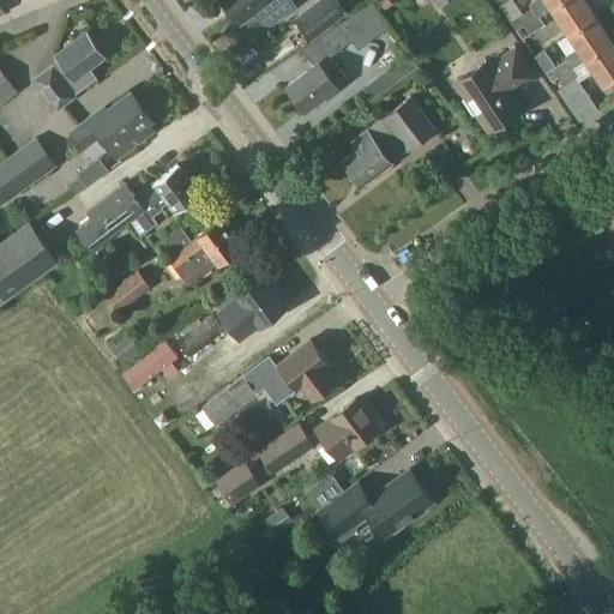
[(271,24),(295,6),(290,0),(222,0),(224,2),(222,6),(227,12),(230,11),(240,24),(256,13),(263,24),(271,24)]
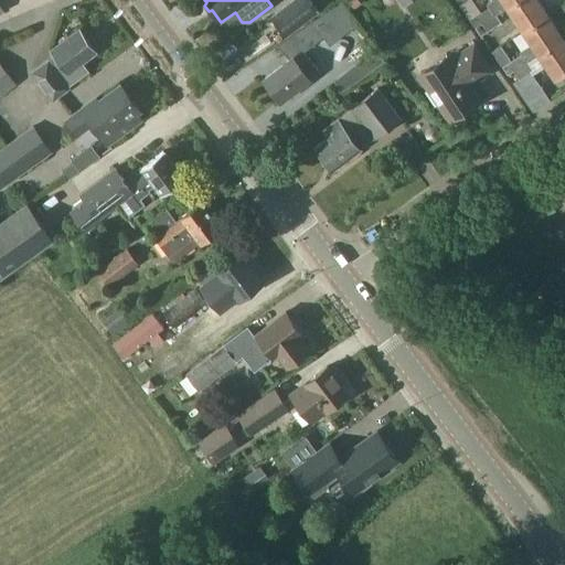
[(286,38),(320,12),(310,0),(291,0),(270,17),(286,38)]
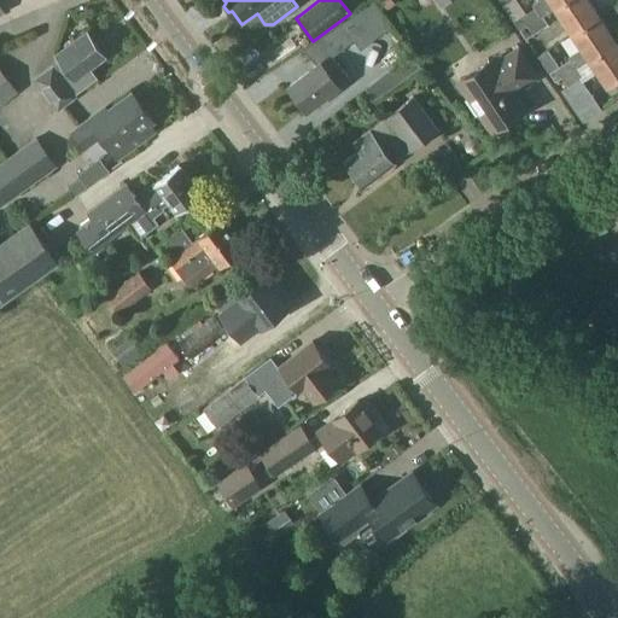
[(384,13),(395,5),(391,0),(380,0),(377,3),(384,13)]
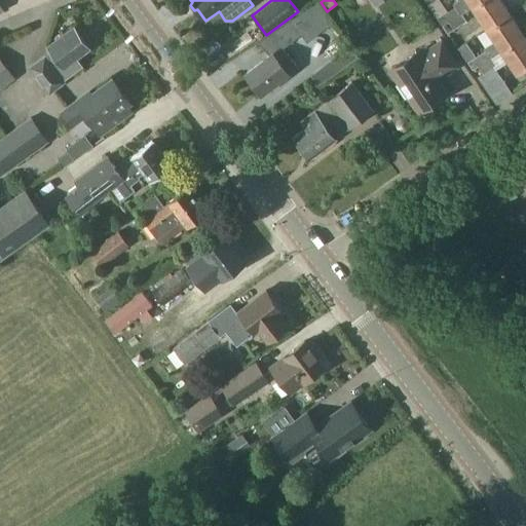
[(473,7),(482,0),(457,0),(453,3),(455,7),(448,11),(440,0),(435,0),(427,5),(438,19),(443,26),(449,22),(461,13),(473,7)]
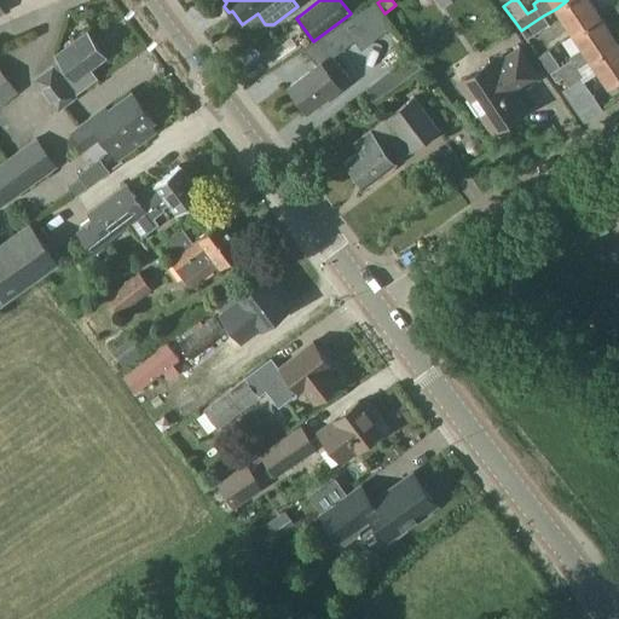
[(573,35),(601,17),(589,0),(567,0),(556,9),(573,35)]
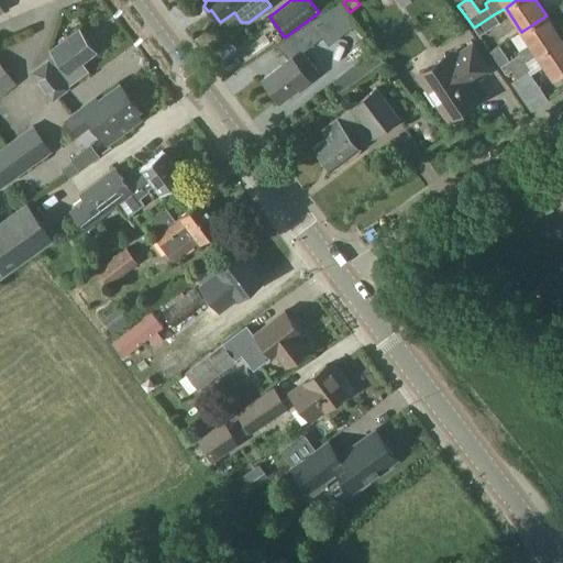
[(486,31),(499,22),(494,14),(481,23),(486,31)]
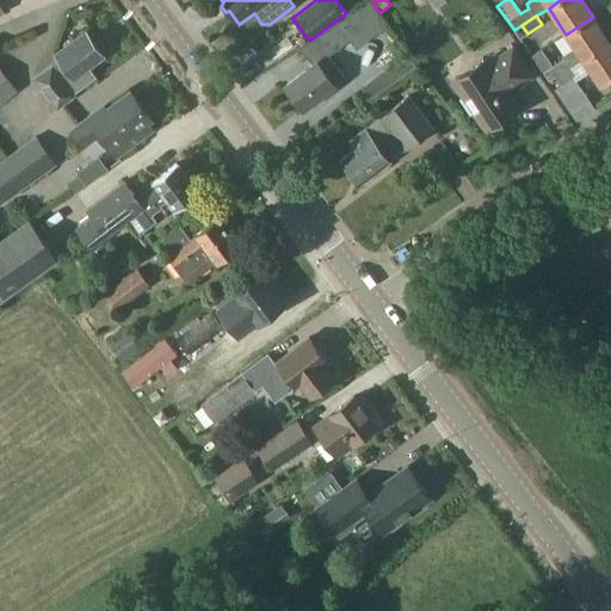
[(582,59),(610,42),(593,17),(566,35),(575,48),(562,56),(563,59),(543,73),(549,81),(555,76),(572,67),(582,59)]
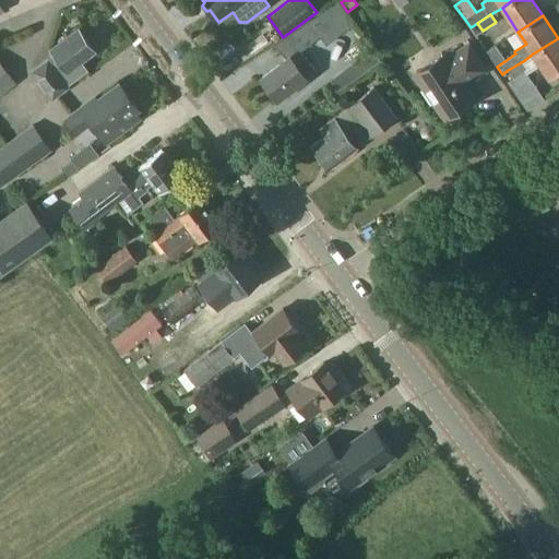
[(277,99),(306,79),(316,71),(301,51),(322,36),(310,20),(277,42),(289,59),(262,80),(277,99)]
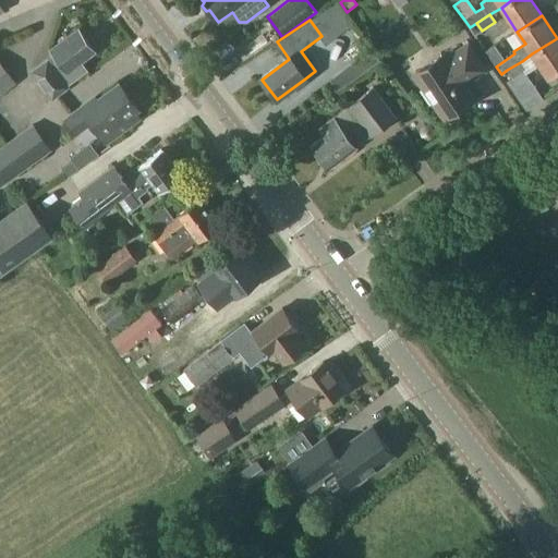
[(55,98),(70,87),(68,84),(86,70),(81,62),(95,52),(77,28),(50,49),(55,55),(34,71),(55,98)]
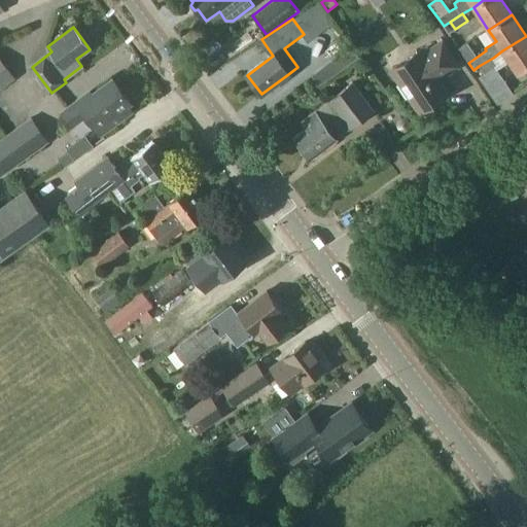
[(526,37),(526,36),(502,50),(518,74),(526,68),(526,37)]
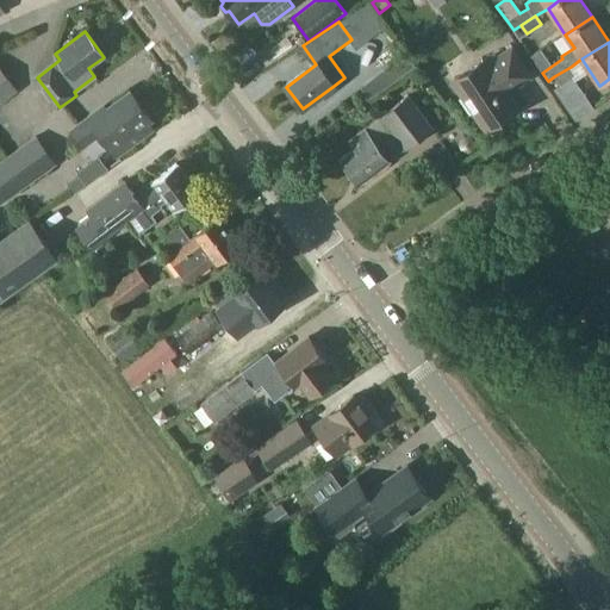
[(490,62),(487,58),(454,80),(465,95),(460,98),(471,113),(474,110),(486,128),(518,106),(509,92),(533,76),(512,47),(490,62)]
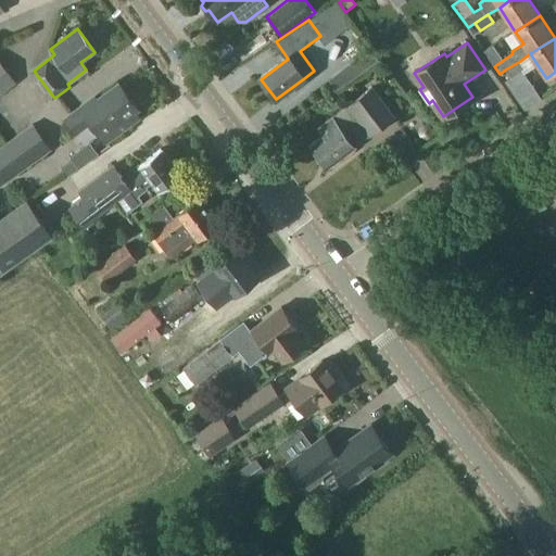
[(0,95),(16,83),(0,61),(0,95)]
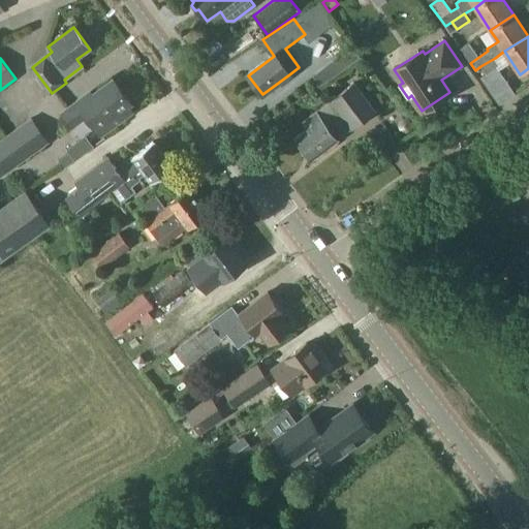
[(501,68),(495,58),(480,66),(497,91),(510,82),(501,68)]
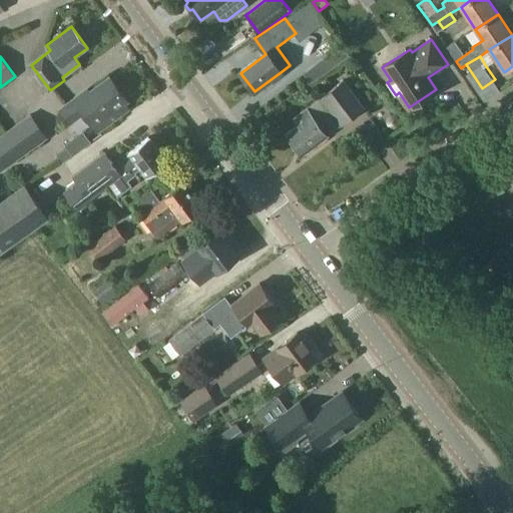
[(130,105),(126,100),(110,77),(88,92),(87,90),(61,109),(70,121),(83,111),(100,134),(131,110),(128,107),(130,105)]
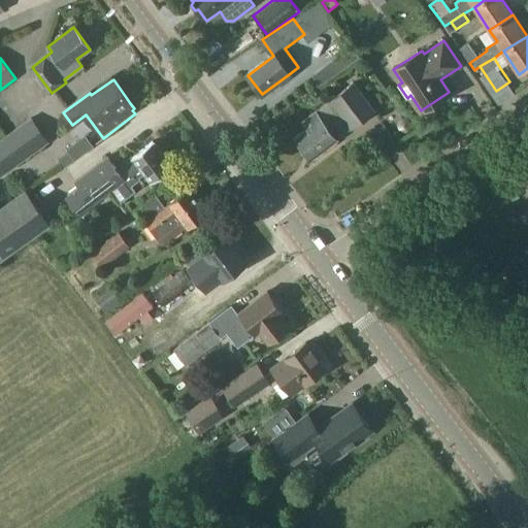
[(314,160),(339,139),(377,110),(355,84),(303,122),(308,128),(296,137),(298,139),(296,144),(300,149),(304,149),(314,160)]
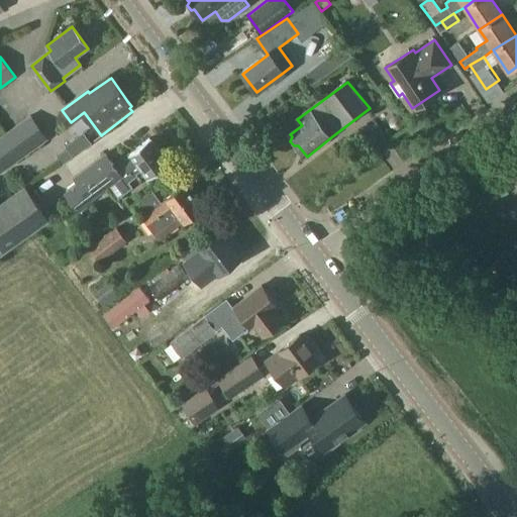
[(0,172),(46,138),(30,115),(0,136),(0,172)]
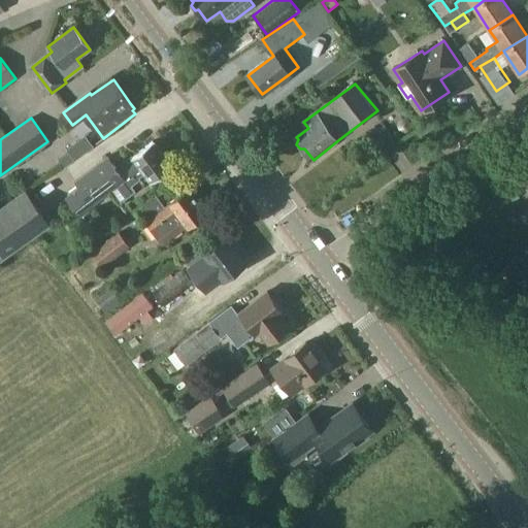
[(152,182),(171,166),(153,141),(117,168),(107,156),(74,182),(79,188),(65,200),(78,217),(111,192),(120,203),(134,192),(130,187),(140,179),(139,177),(145,173),(152,182)]
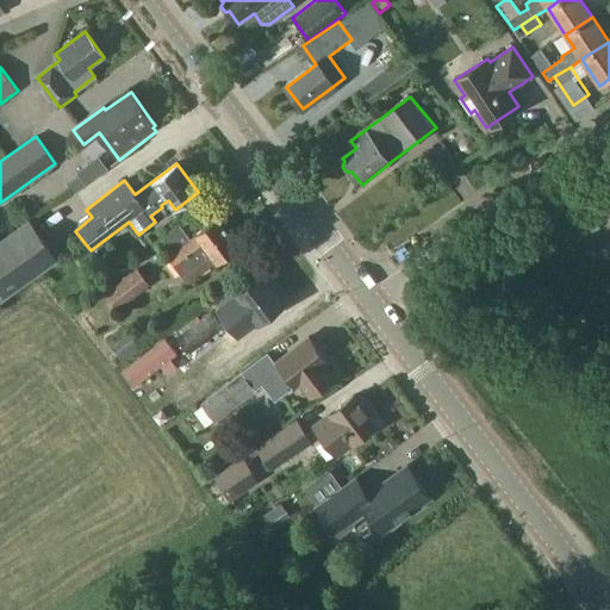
[(190,242),(178,228),(159,242),(169,256),(190,284),(216,263),(216,265),(238,248),(217,218),(194,235),(197,237),(190,242)]
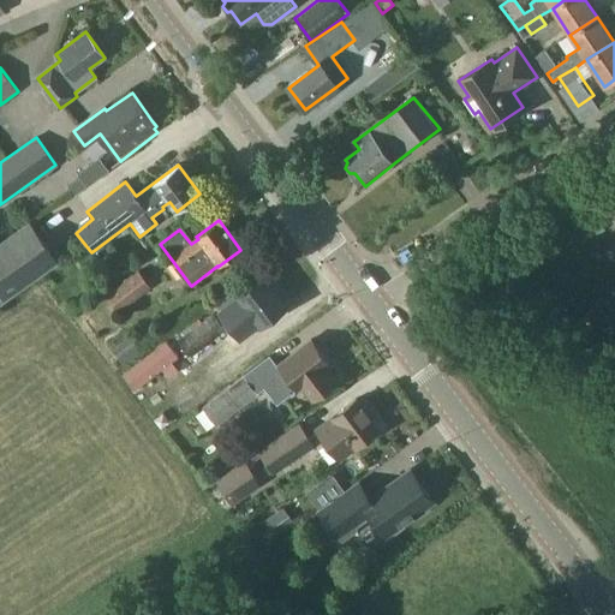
[(0,267),(21,294),(63,264),(31,222),(0,244),(0,267)]
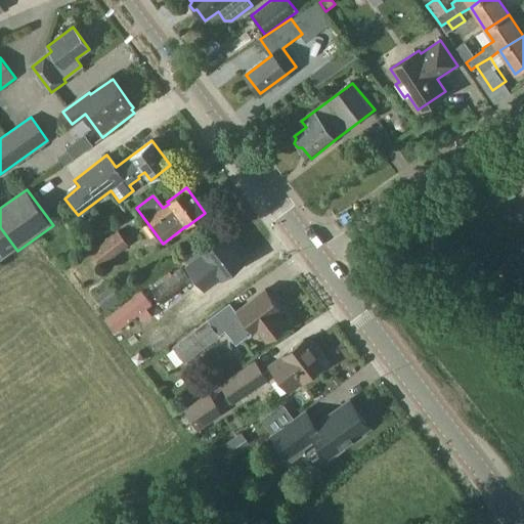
[(0,263),(17,251),(0,227),(0,263)]
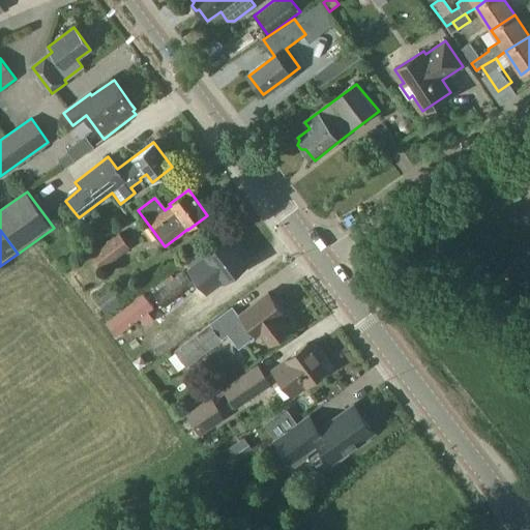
[(102,269),(130,247),(119,233),(91,255),(102,269)]
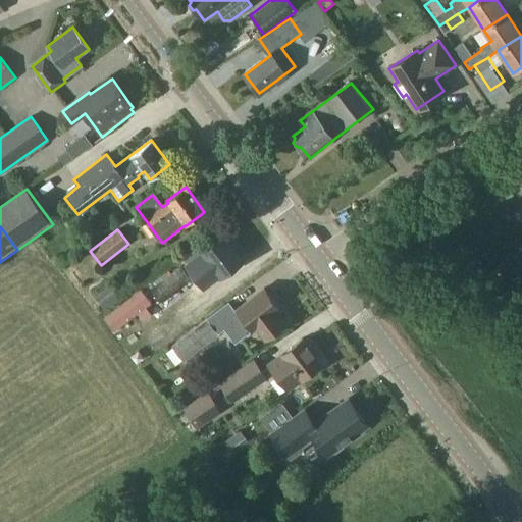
[(222,275),(242,260),(222,235),(203,250),(204,251),(192,261),(200,272),(213,262),(222,275)]
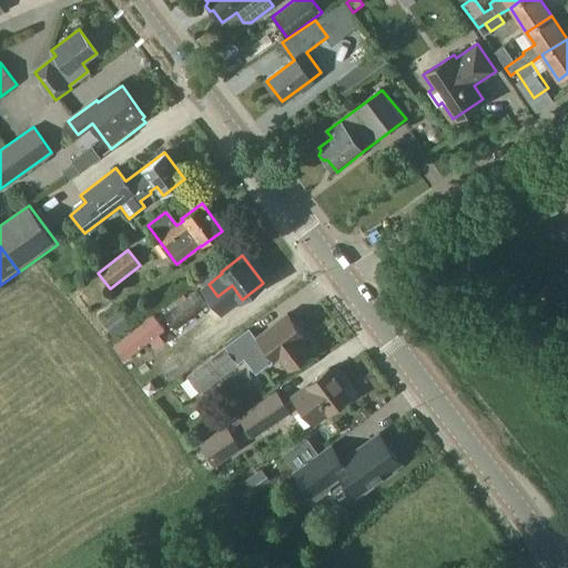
[(178,333),(211,306),(198,288),(164,315),(178,333)]
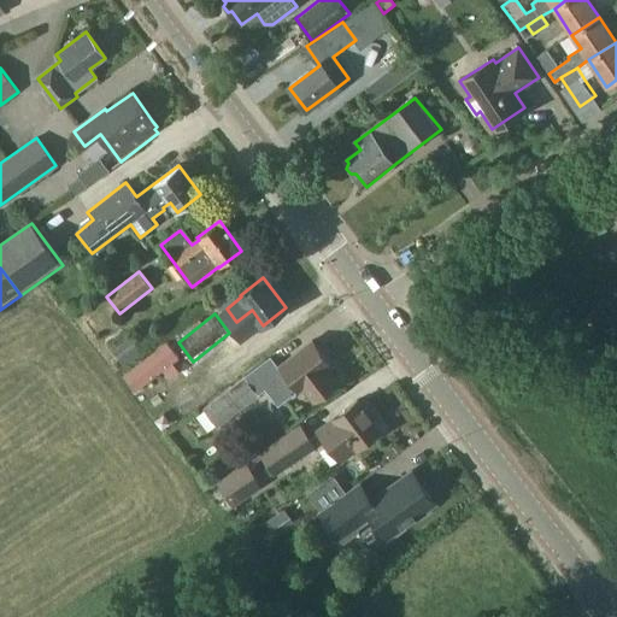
[(229,334),(248,350),(257,339),(238,322),(229,334)]
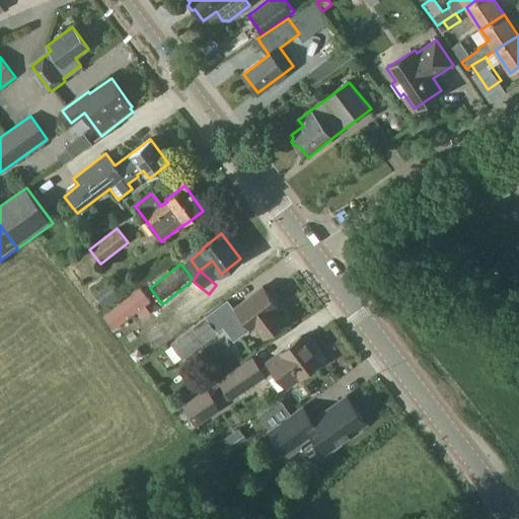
[(103,307),(119,297),(112,286),(96,298),(103,307)]
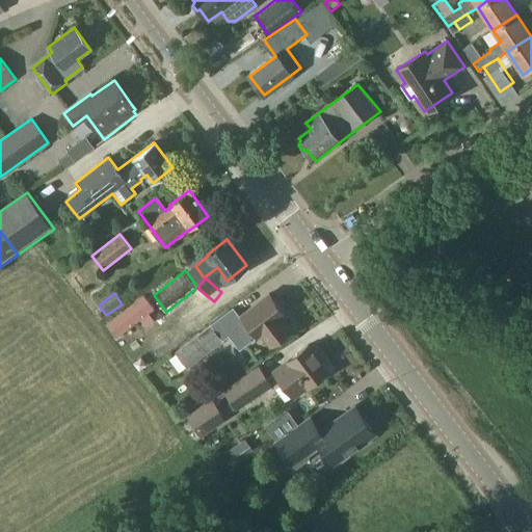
[(285,315),(268,293),(240,315),(240,316),(230,324),(245,346),(258,336),(267,345),(286,329),(278,319),(285,315)]
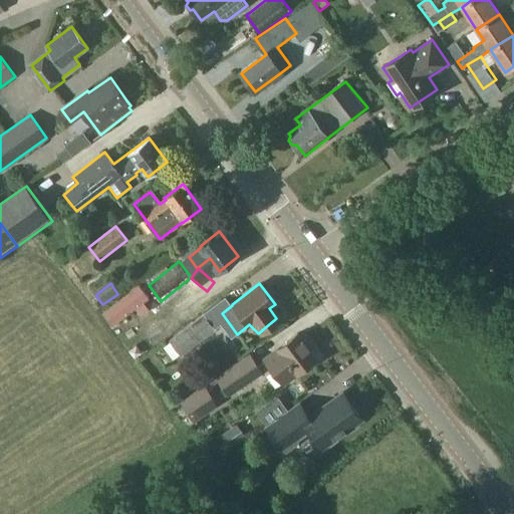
[(144,301),(149,297),(139,284),(102,312),(112,325),(136,307),(141,314),(150,308),(144,301)]
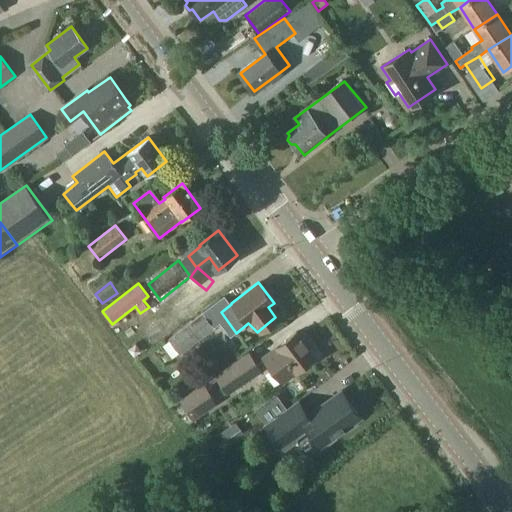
[(180,355),(215,328),(203,312),(168,339),(180,355)]
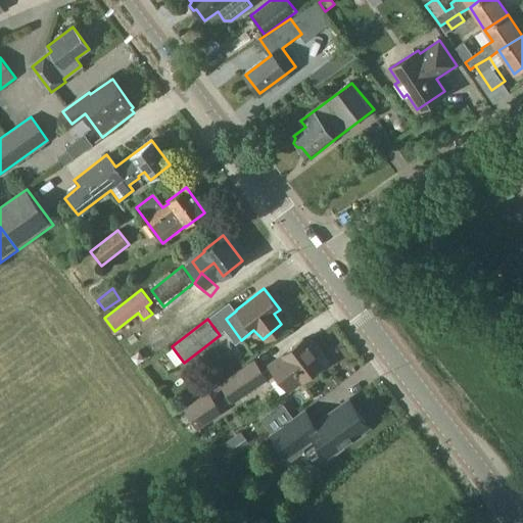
[(303,379),(322,364),(302,339),(269,367),(288,393),(304,381),(303,379)]
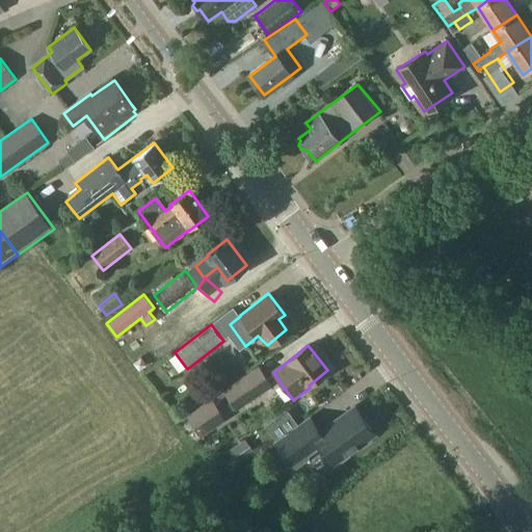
[(133,363),(139,371),(147,365),(141,356),(133,363)]
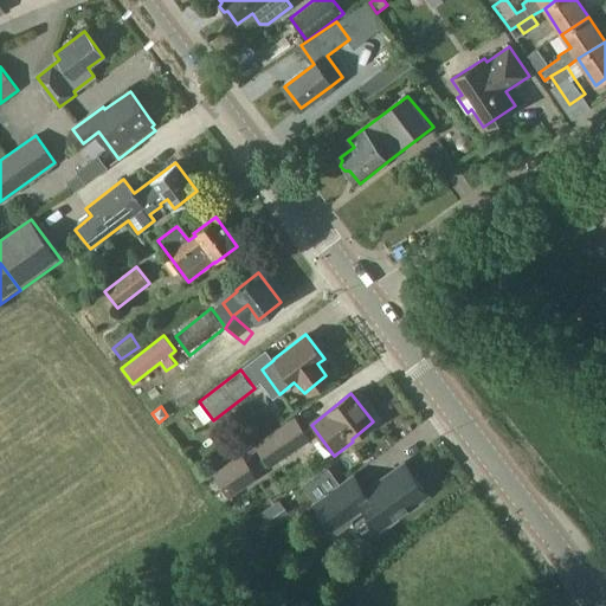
[(269,468),(310,439),(295,416),(253,444),(263,457),(260,459),(265,468),(269,465),(269,468)]
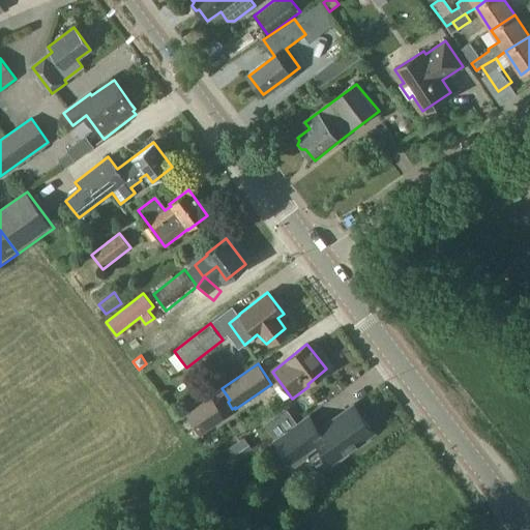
[(200,436),(226,418),(211,396),(185,413),(200,436)]
